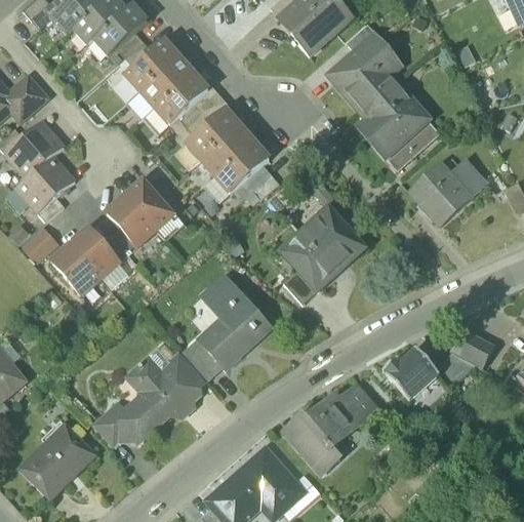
[(37,0),(24,12),(32,22),(50,5),(45,0),(37,0)]
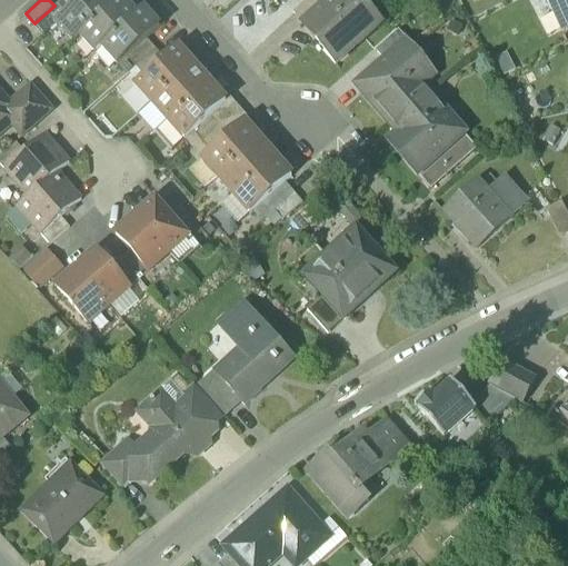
[(60,0),(55,6),(63,16),(81,0),(60,0)]
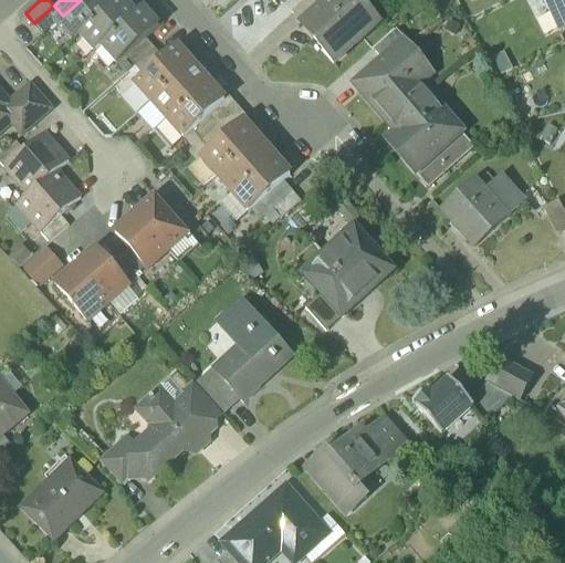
[(63,16),(56,21),(73,39),(80,33),(115,1),(114,0),(81,0),(63,16)]
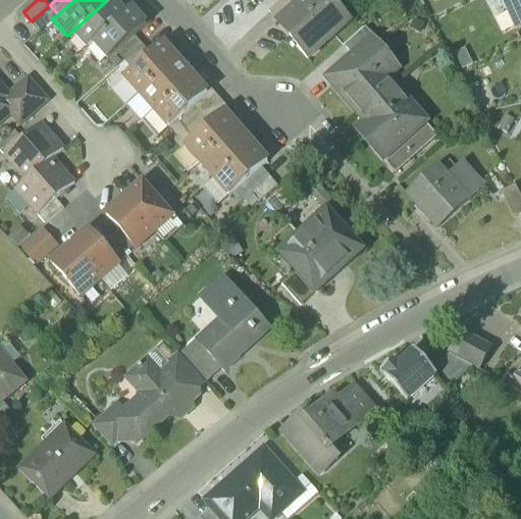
[(107,0),(106,1),(73,31),(88,47),(94,41),(125,12),(125,11),(115,0),(107,0)]
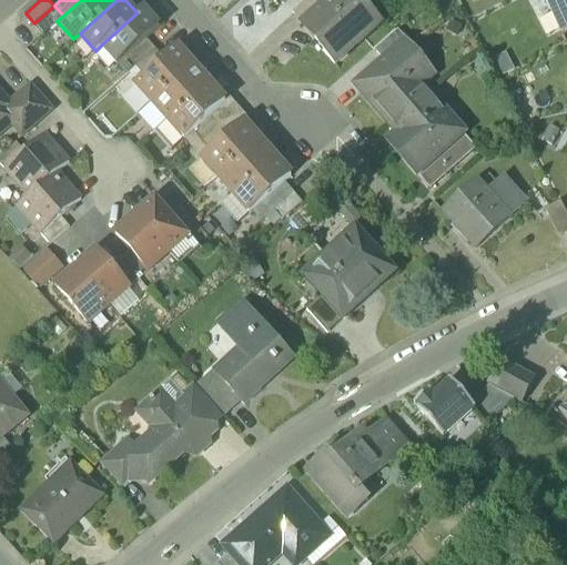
[(306,0),(293,11),(302,21),(324,2),(322,0),(306,0)]
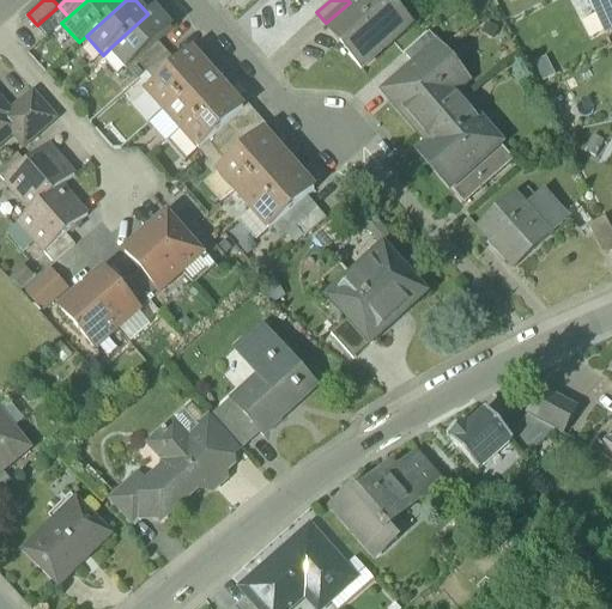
[(352,0),(350,2),(326,23),(328,25),(332,23),(344,36),(340,38),(363,65),(411,23),(408,20),(399,29),(380,7),(388,0),(352,0)]
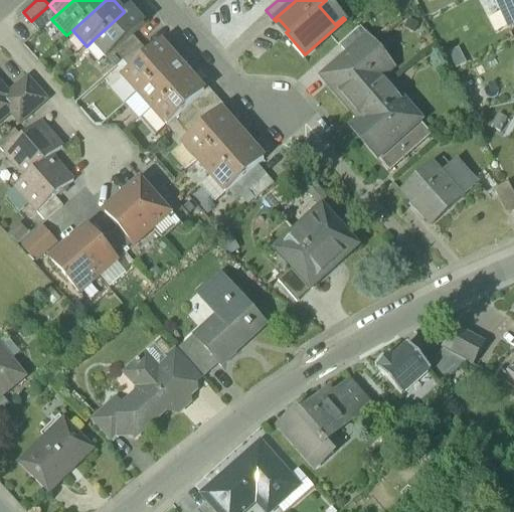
[(496,0),(512,30),(513,28),(513,0),(496,0)]
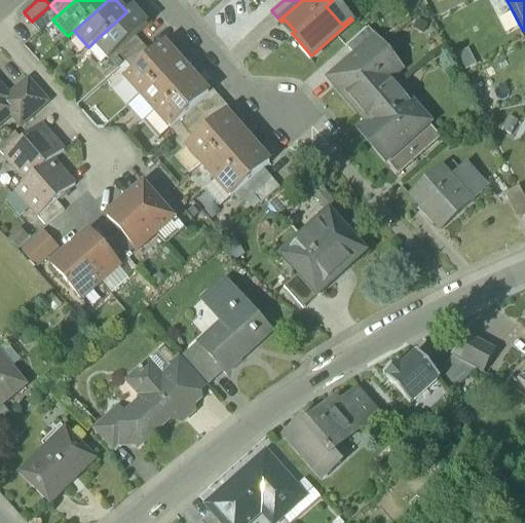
[(50,5),(32,22),(40,31),(52,20),(59,14),(50,5)]
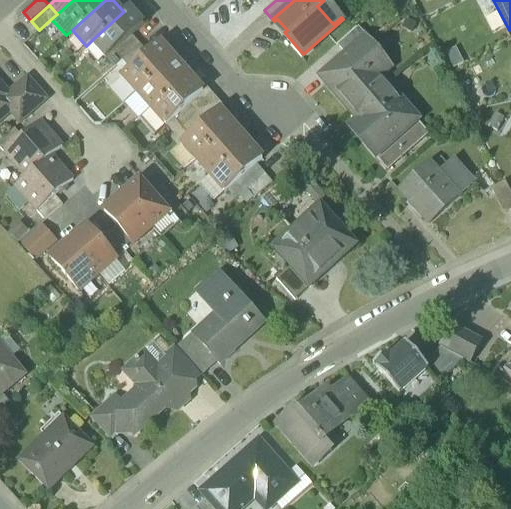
[(129,6),(123,11),(123,12),(92,40),(106,56),(115,49),(132,33),(144,23),(129,6)]
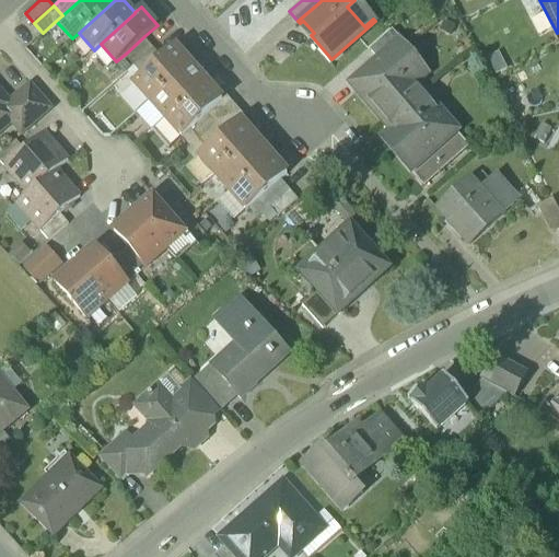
[(393,27),(371,47),(379,57),(398,42),(399,43),(403,39),(393,27)]
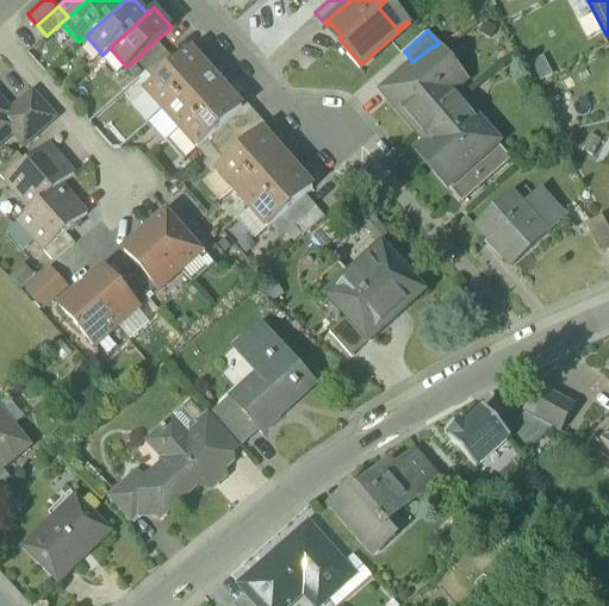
[(157,39),(137,58),(147,69),(167,50),(157,39)]
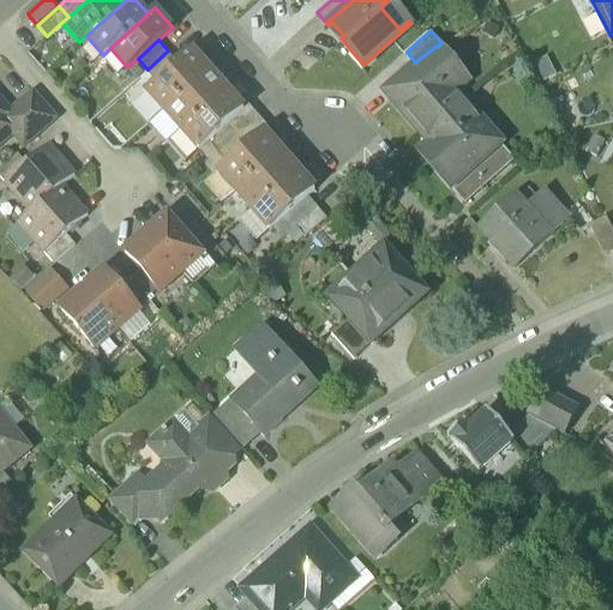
[(415,62),(404,72),(395,80),(394,85),(392,90),(392,95),(395,98),(422,131),(427,132),(436,133),(439,150),(430,157),(451,182),(500,139),(463,95),(456,101),(442,84),(457,70),(438,47),(437,46),(415,62)]
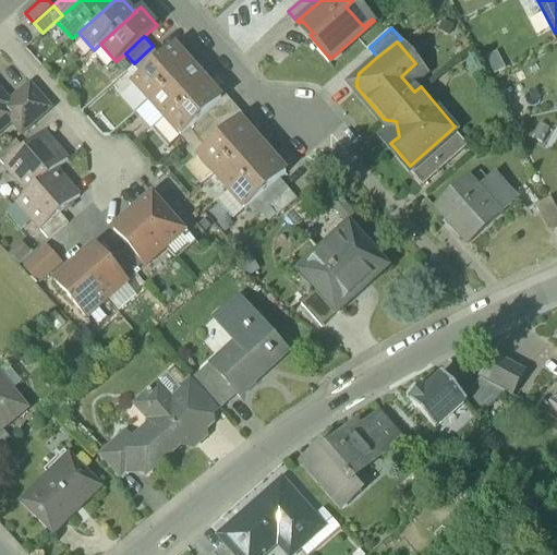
[(191,62),(174,44),(161,56),(142,73),(133,81),(149,99),(191,62)]
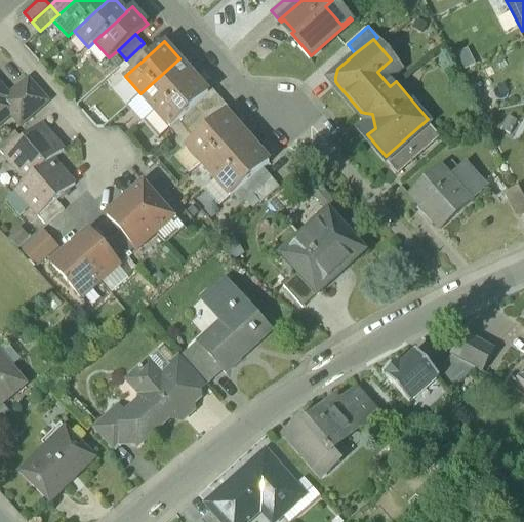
[(144,43),(126,59),(133,69),(152,52),(144,43)]
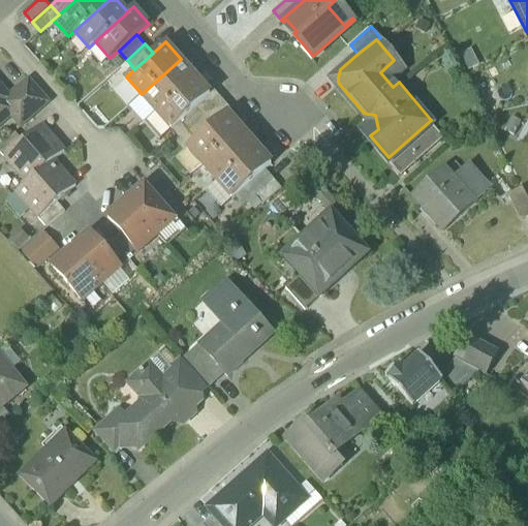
[(181,59),(142,94),(156,110),(195,75),(181,59)]
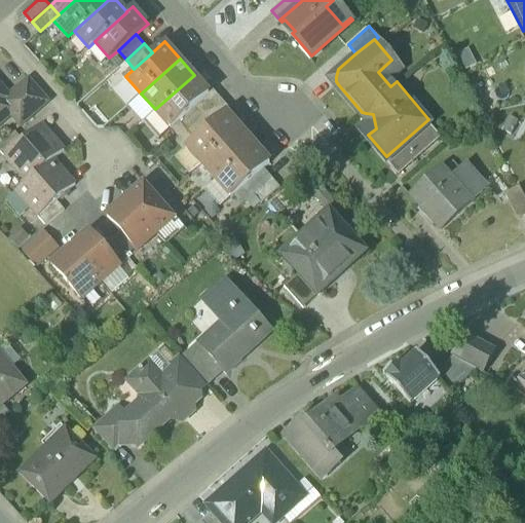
[(194,75),(155,109),(171,126),(197,103),(210,91),(194,75)]
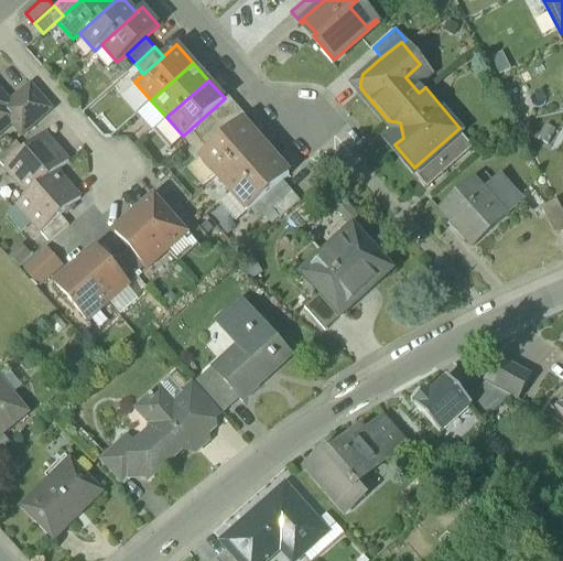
[(31,83),(10,101),(11,103),(10,107),(17,116),(15,117),(26,130),(53,107),(31,83)]
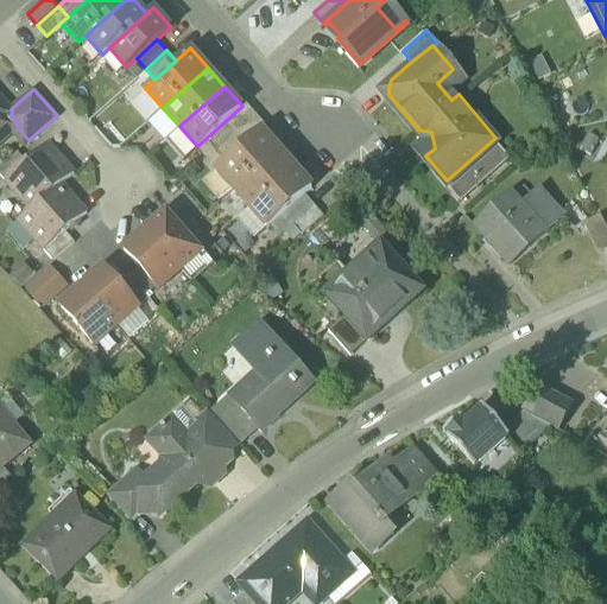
[(11,109),(0,96),(0,140),(17,126),(18,125),(11,115),(12,110),(11,109)]
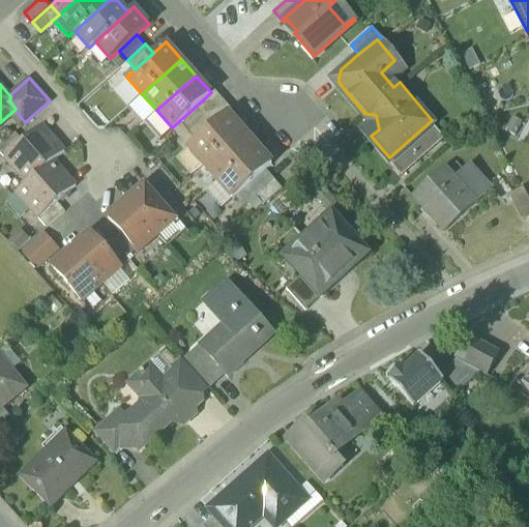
[(206,113),(199,104),(180,120),(188,129),(206,113)]
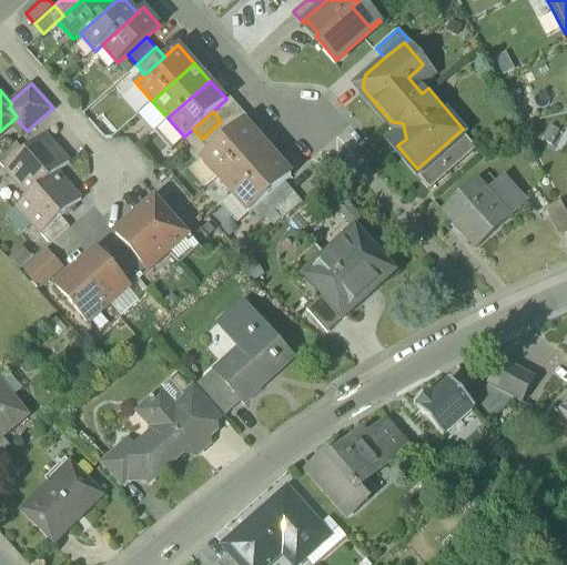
[(260,138),(243,119),(230,131),(210,148),(202,155),(218,174),(260,138)]
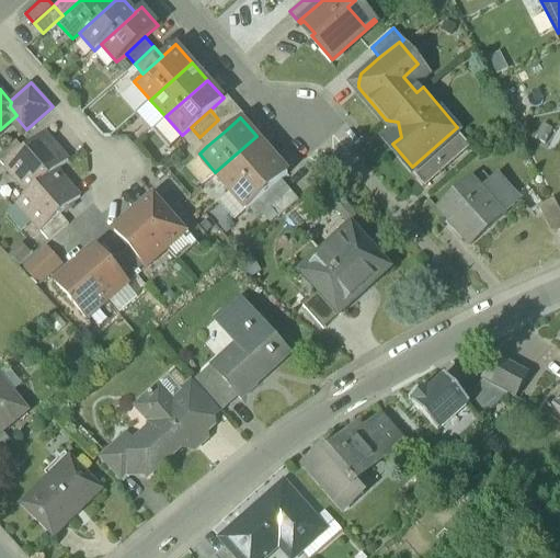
[(227,129),(218,120),(200,137),(207,146),(227,129)]
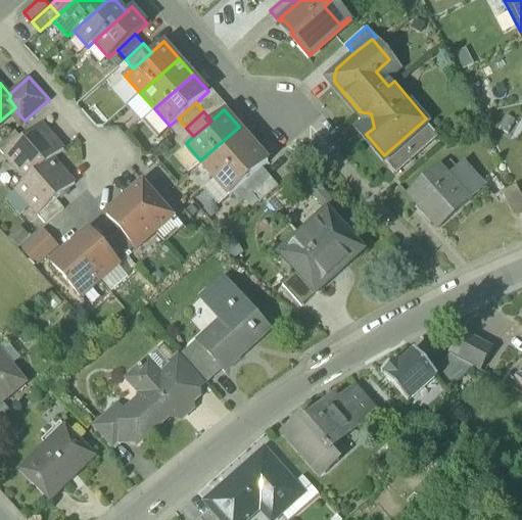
[(24,138),(5,154),(27,179),(53,156),(64,147),(42,122),(24,138)]
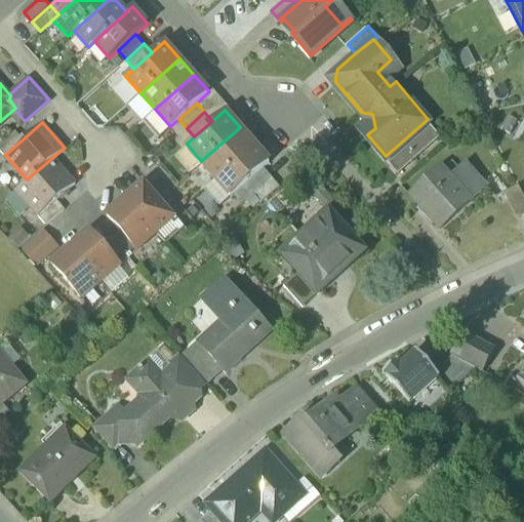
[(254,143),(240,127),(201,161),(215,177),(254,143)]
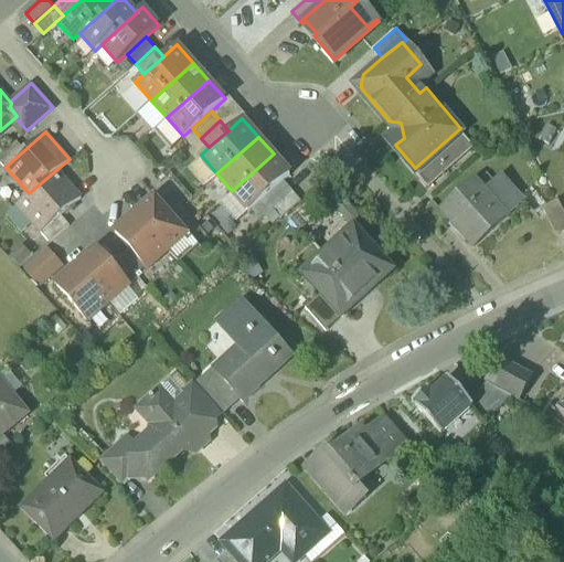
[(17,139),(0,154),(0,160),(6,167),(25,149),(17,139)]
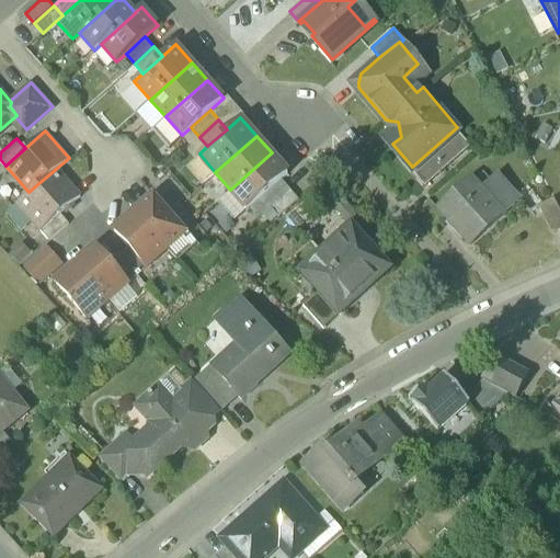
[(272,152),(230,190),(247,207),(262,193),(282,175),(288,171),(272,152)]
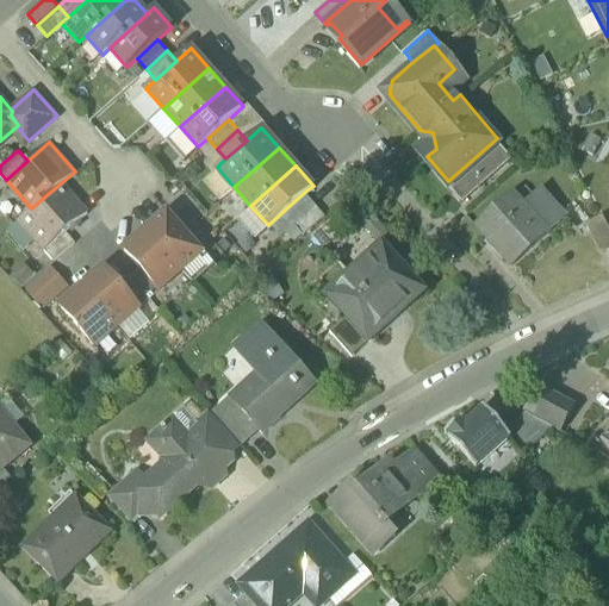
[(62,182),(31,208),(19,219),(44,249),(66,230),(87,211),(62,182)]
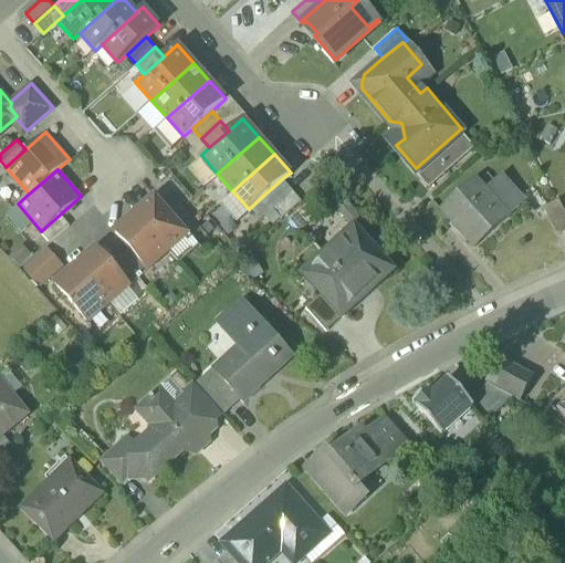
[(502,170),(484,186),(509,215),(527,199),(502,170)]
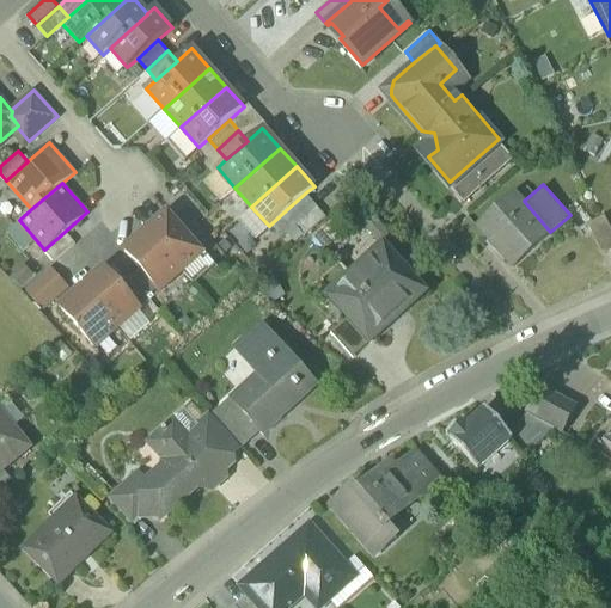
[(524,201),(514,190),(477,222),(513,264),(550,232),(524,201)]
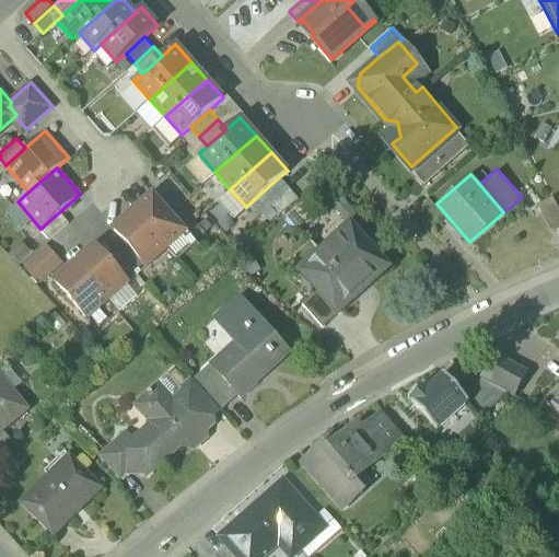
[(270,202),(290,186),(281,175),(261,193),(270,202)]
